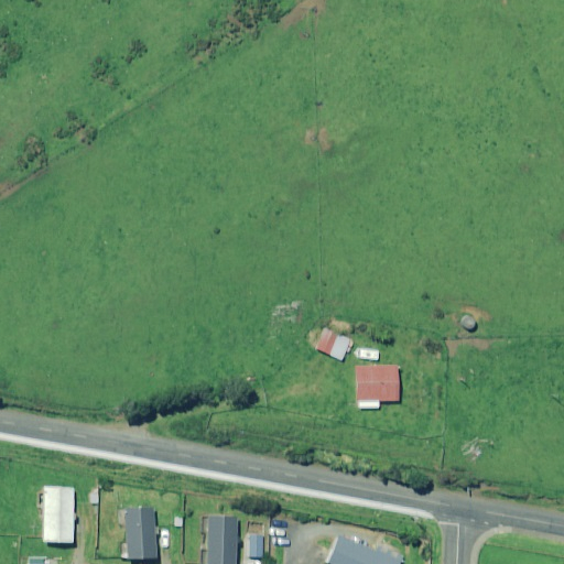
[(344,362),(351,339),(324,327),(315,350),(344,362)]
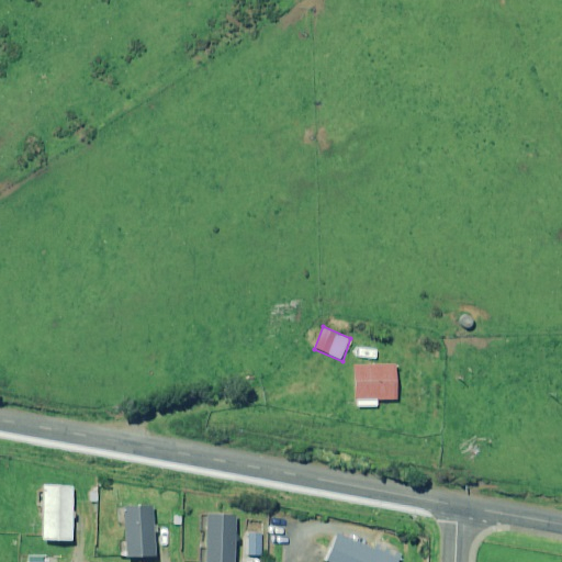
[(400,402),(396,363),(353,364),(358,408),(378,407),(378,403),(400,402)]
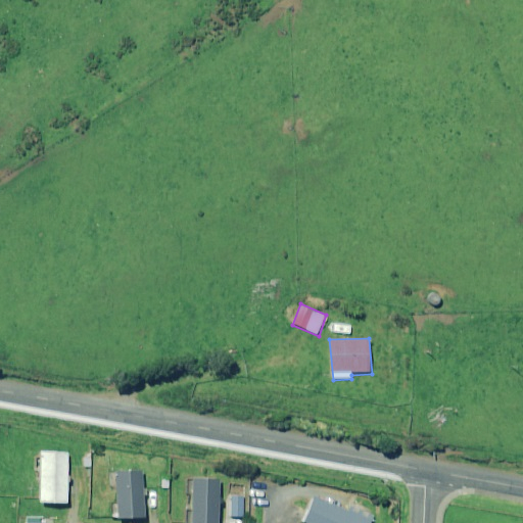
[(68,504),(69,453),(42,450),(40,503),(68,504)]
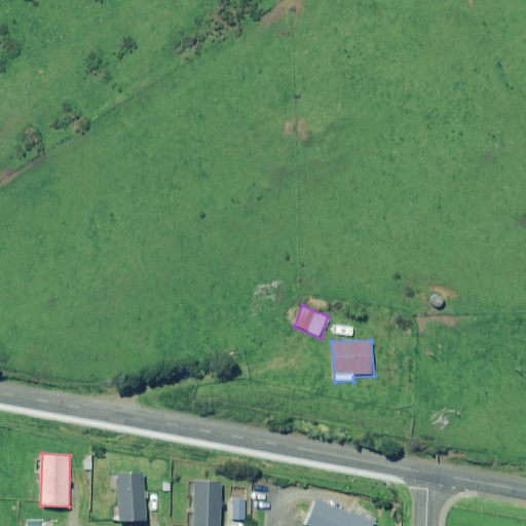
[(149,521),(143,475),(118,475),(117,521),(149,521)]
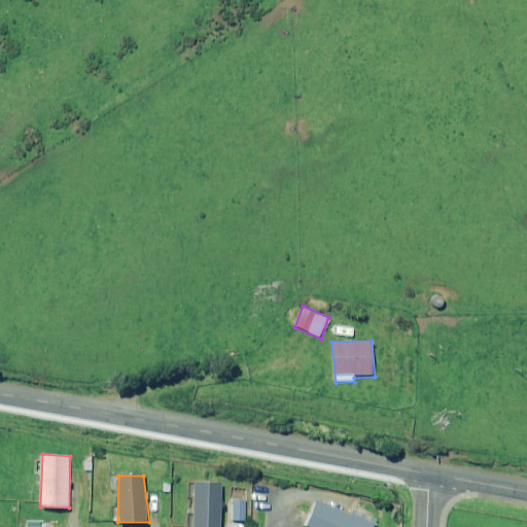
[(221,526),(222,482),(195,482),(194,526),(221,526)]
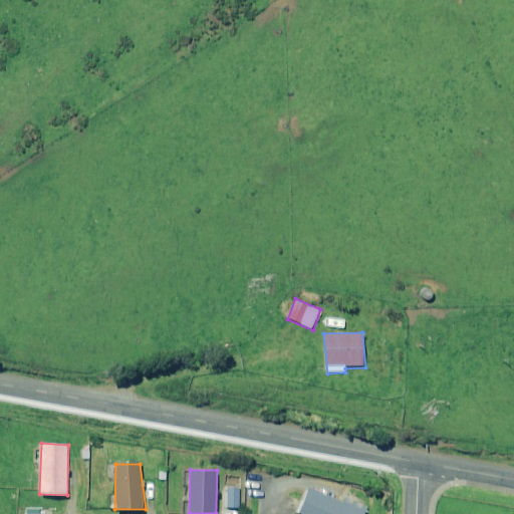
[(240,508),(241,487),(226,487),(227,509),(240,508)]
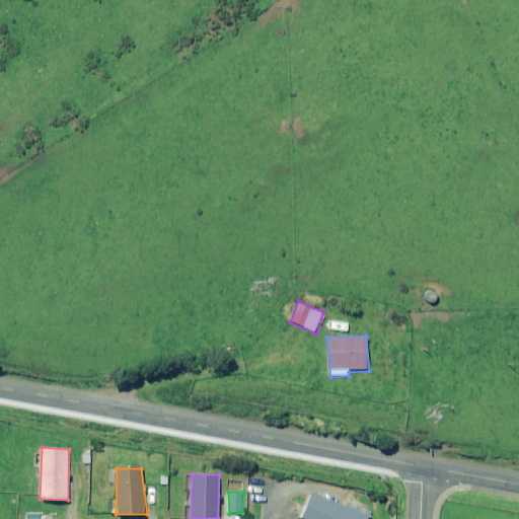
[(369,518),(371,515),(312,492),(298,516),(304,518),(369,518)]
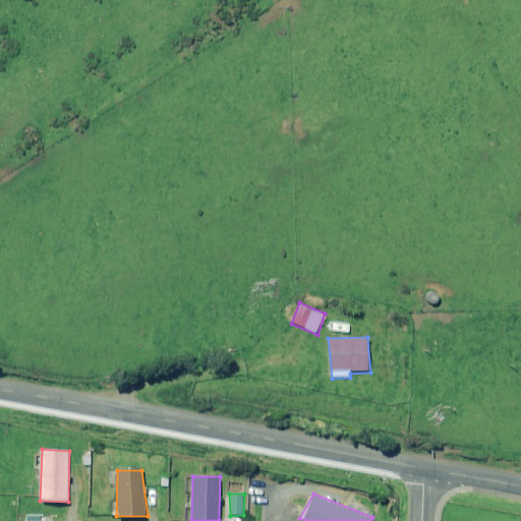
All buildings are outlined.
